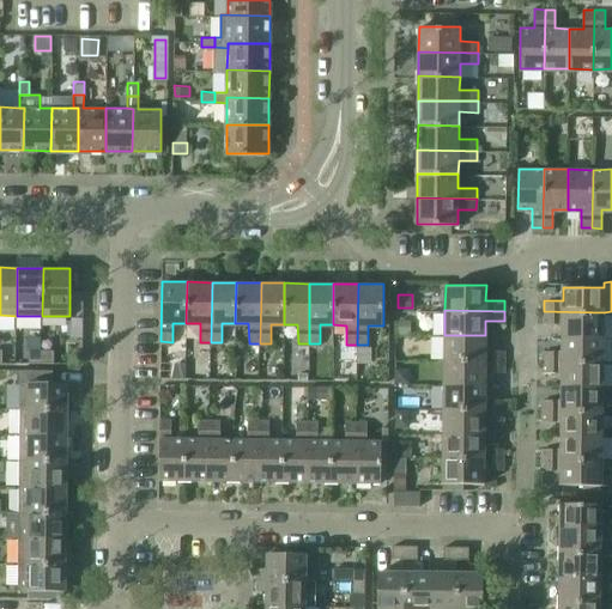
[(603,336),(604,312),(544,311),(544,322),(563,322),(562,336),(603,336)]
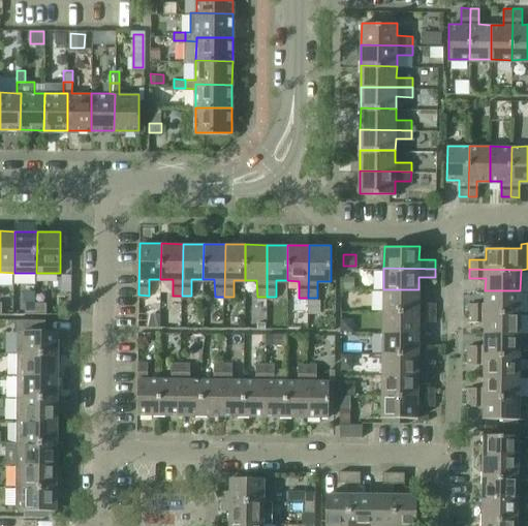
[(352,287),(352,276),(343,276),(343,287),(352,287)]
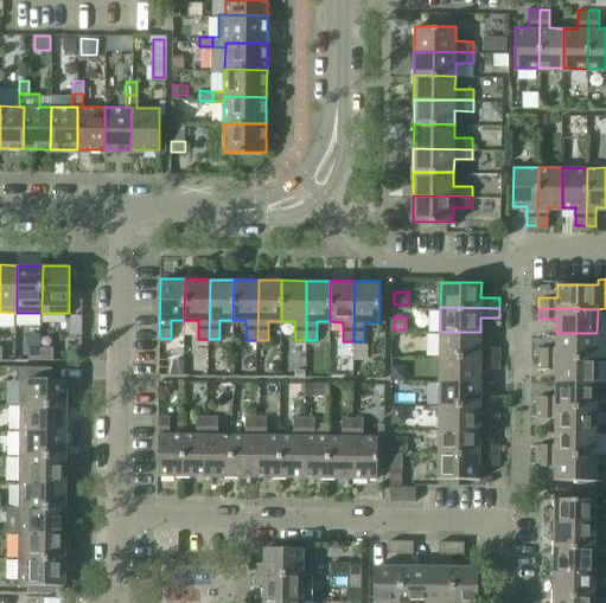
[(480,345),(480,332),(440,332),(440,355),(499,357),(499,345),(480,345)]
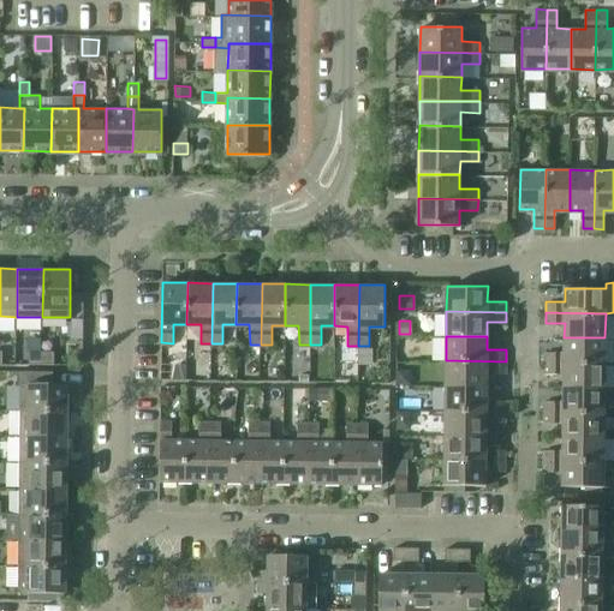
[(604,363),(604,337),(564,337),(564,351),(546,351),(546,361),(604,363)]
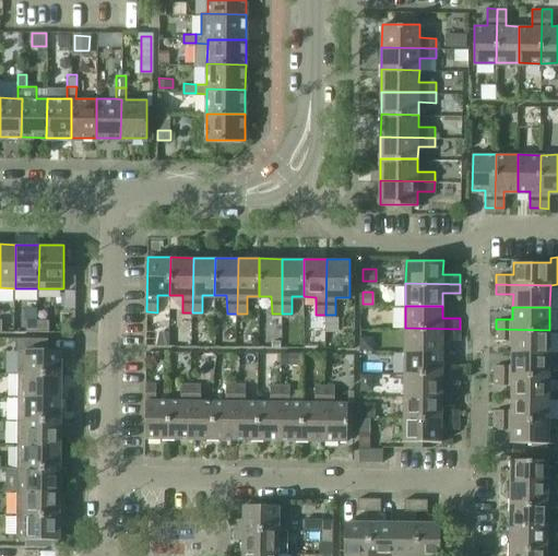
[(38,330),(38,318),(26,318),(26,330),(38,330)]
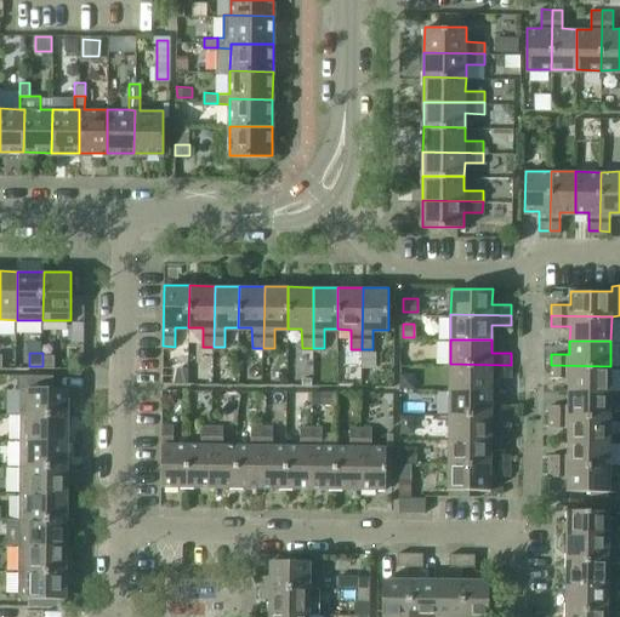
[(43,366),(55,367),(55,354),(43,353),(43,366)]
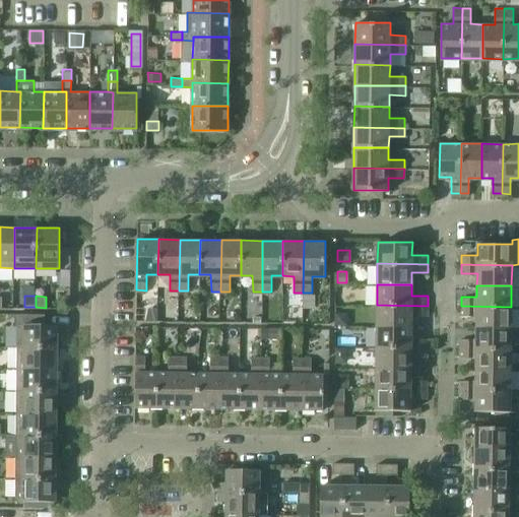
[(428,314),(428,306),(377,305),(377,325),(411,326),(411,314),(428,314)]
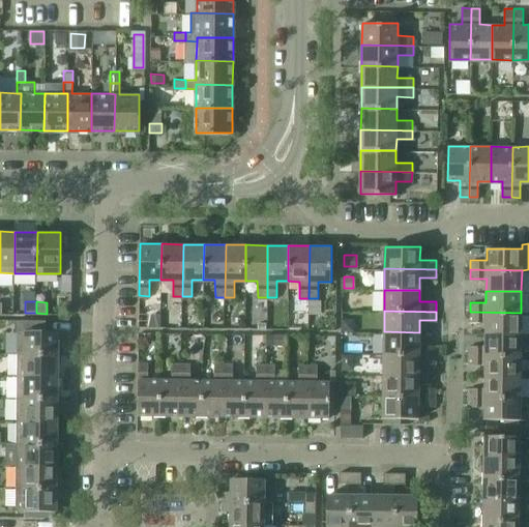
[(521,333),(521,313),(470,312),(470,320),(486,321),(486,333),(521,333)]
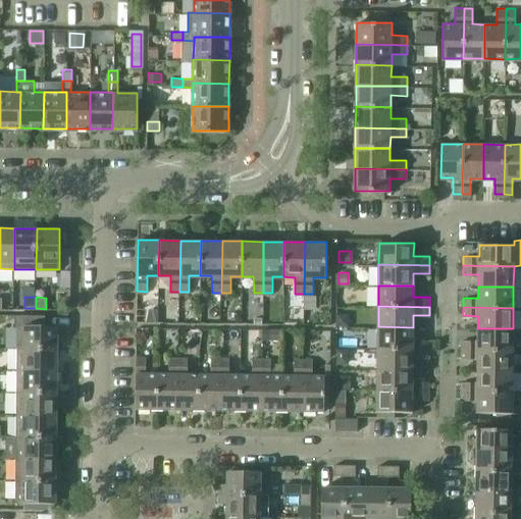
[(336,314),(336,325),(347,325),(347,314),(336,314)]
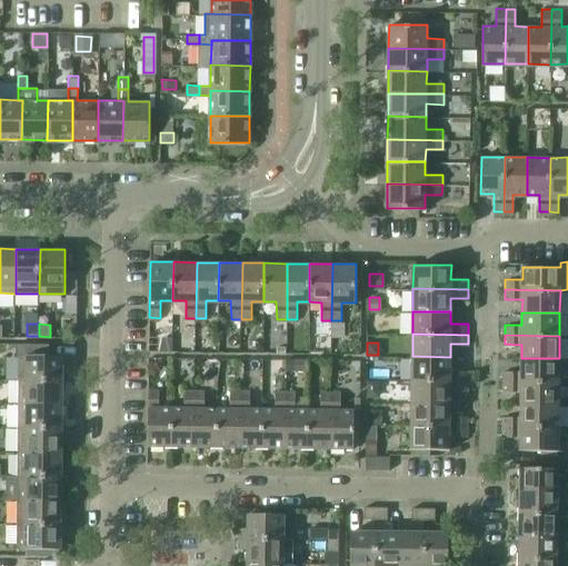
[(19,378),(63,379),(63,356),(50,356),(50,345),(17,344),(17,356),(20,356),(19,378)]
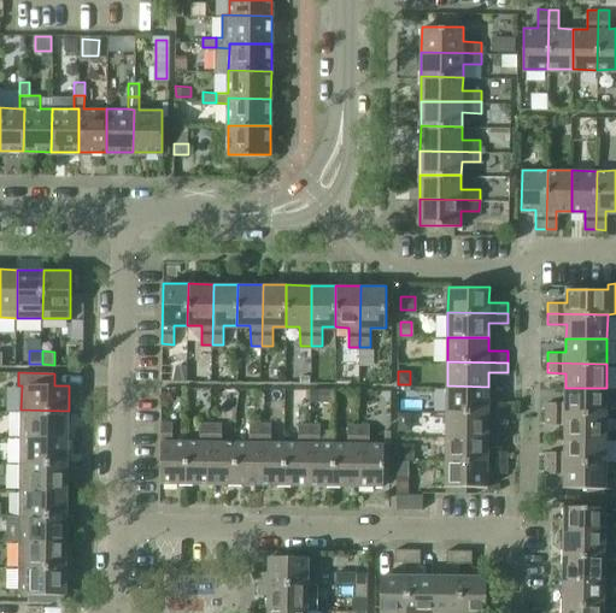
[(487,400),(488,387),(447,385),(446,411),(506,411),(506,400),(487,400)]
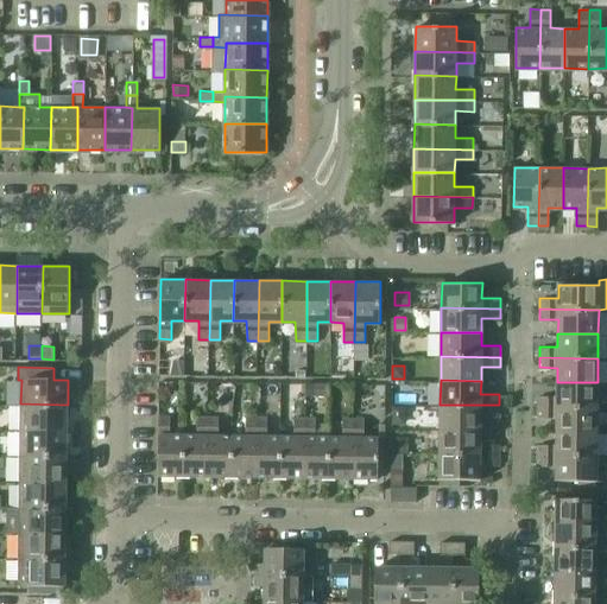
[(598,406),(598,382),(557,382),(557,395),(538,395),(538,406),(598,406)]
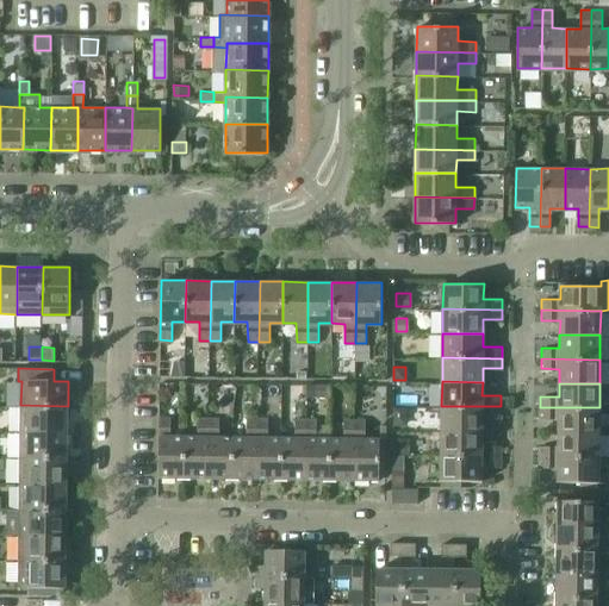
[(67,431),(68,406),(20,405),(20,431),(67,431)]
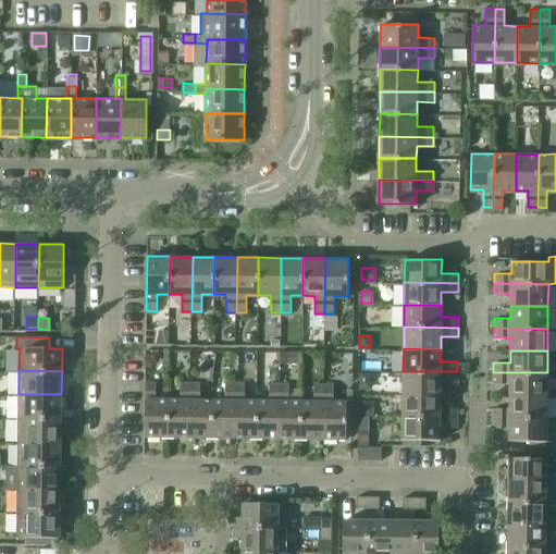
[(457,381),(457,371),(403,371),(403,393),(440,394),(440,381),(457,381)]
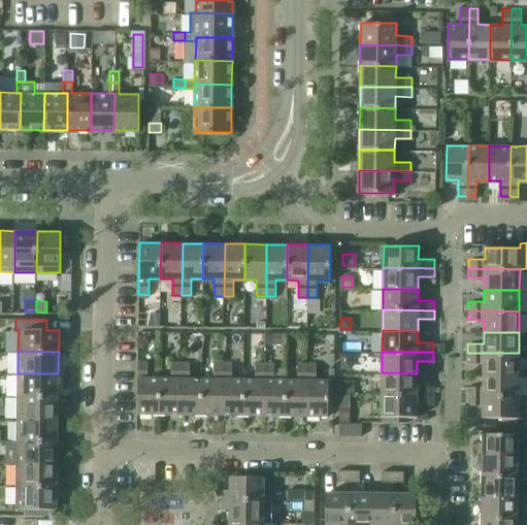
[(352,353),(341,353),(341,368),(348,368),(352,365),(352,353)]
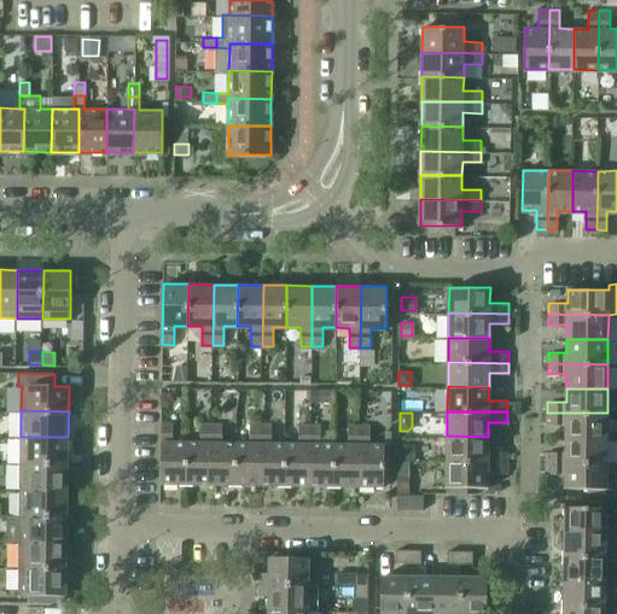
[(606,438),(607,413),(547,413),(547,422),(565,422),(565,437),(606,438)]
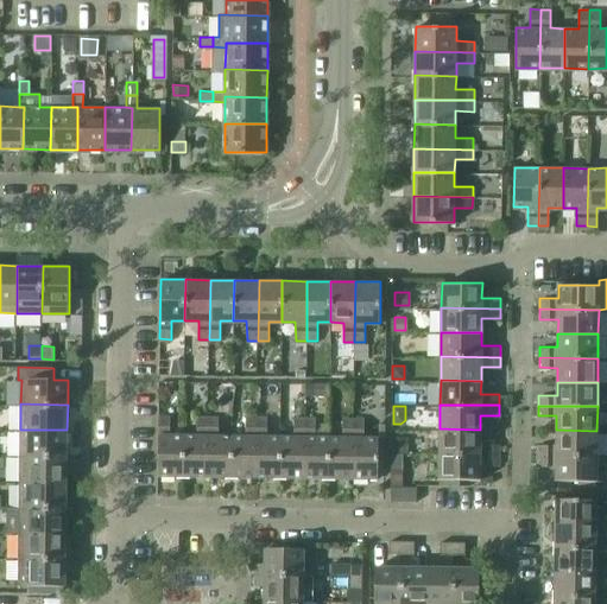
[(183,476),(184,432),(170,432),(171,415),(158,415),(158,476),(183,476)]
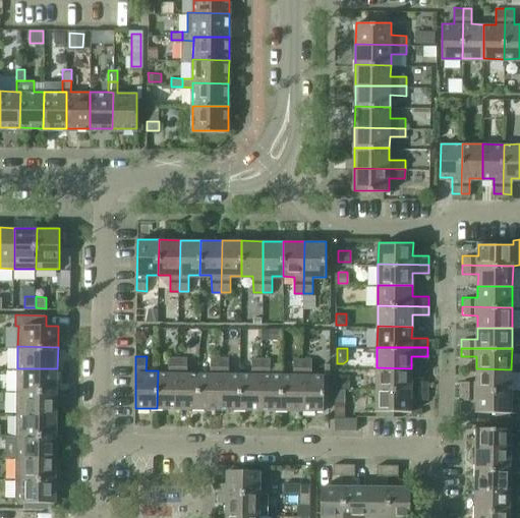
[(157,408),(178,409),(178,356),(169,356),(169,371),(158,370),(157,408)]
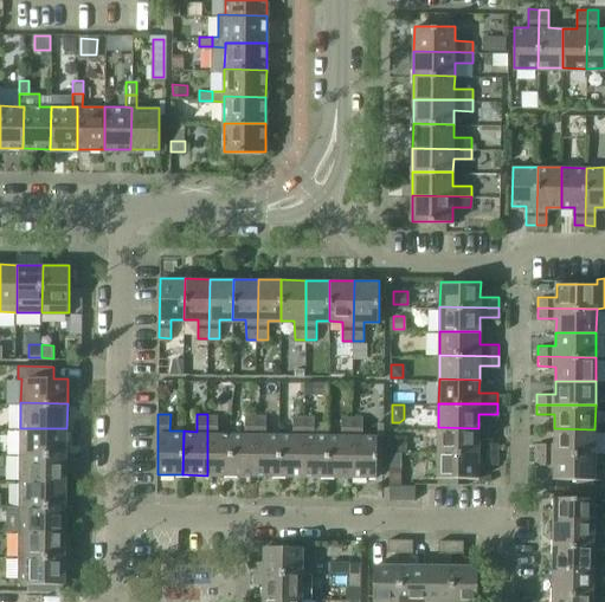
[(231,476),(232,432),(218,432),(218,414),(207,414),(207,476),(231,476)]
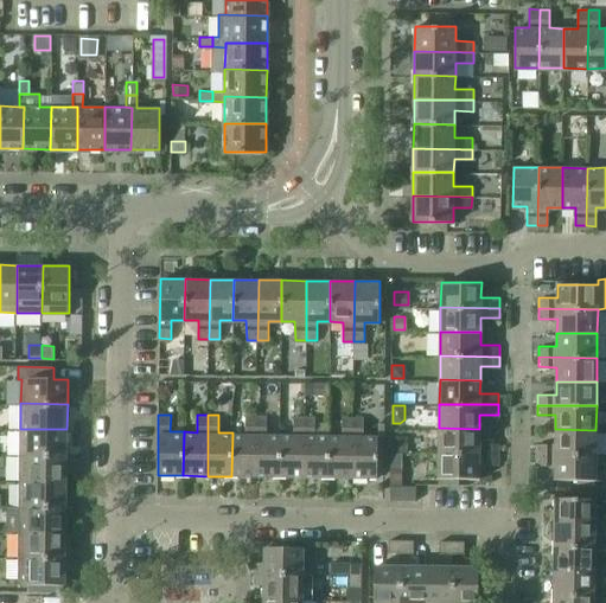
[(255,476),(256,416),(246,416),(246,432),(233,432),(231,476),(255,476)]
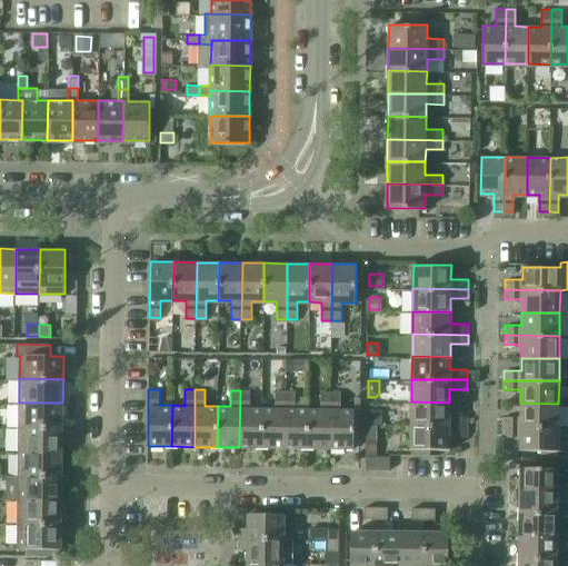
[(262,447),(262,407),(250,406),(250,390),(240,390),(239,447),(262,447)]
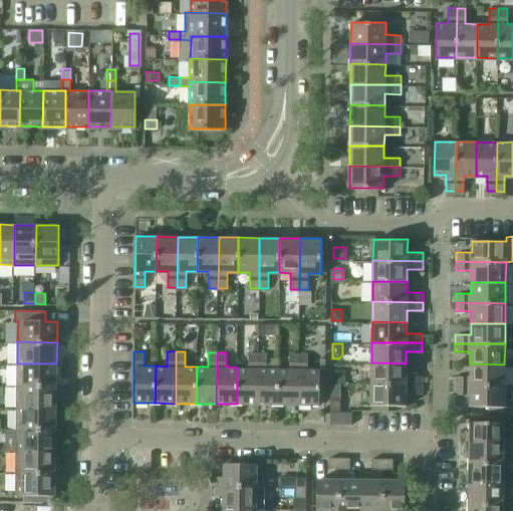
[(257,405),(258,352),(249,352),(249,367),(237,367),(237,404),(257,405)]
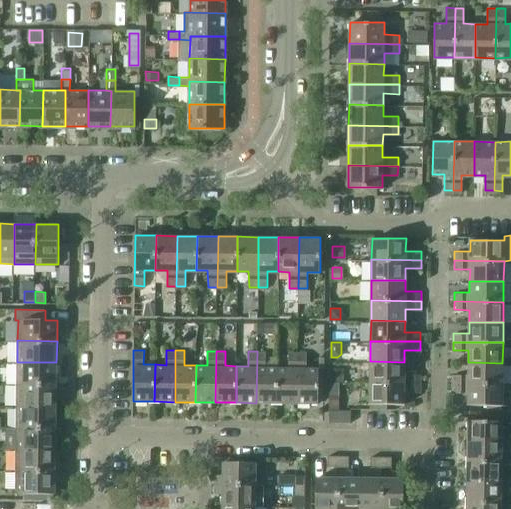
[(277,403),(277,366),(266,366),(266,352),(257,351),(256,403),(277,403)]
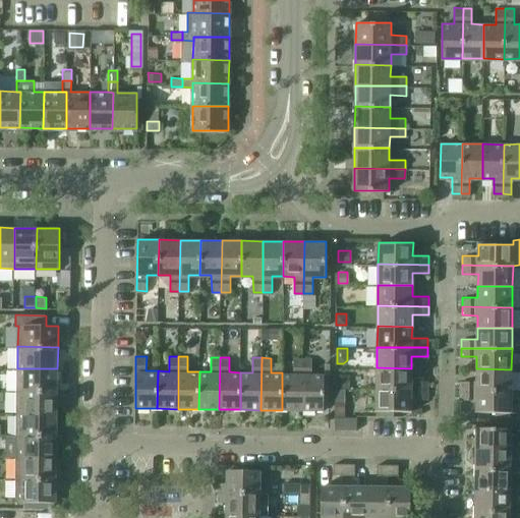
[(282,410),(302,410),(302,358),(293,358),(293,372),(282,372),(282,410)]
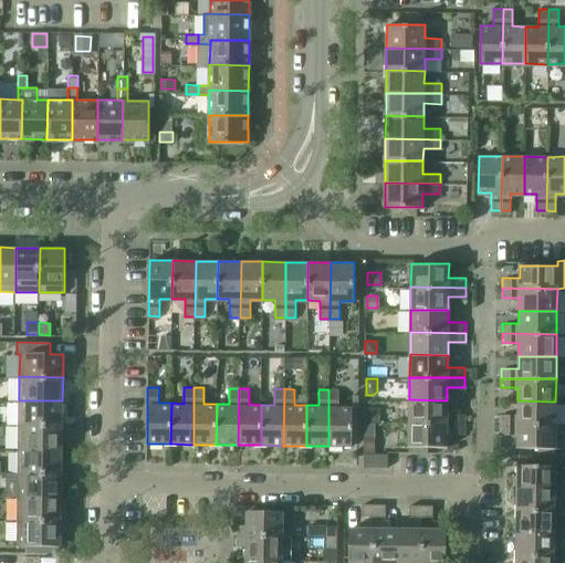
[(328,389),(328,446),(352,446),(353,406),(339,406),(339,389),(328,389)]
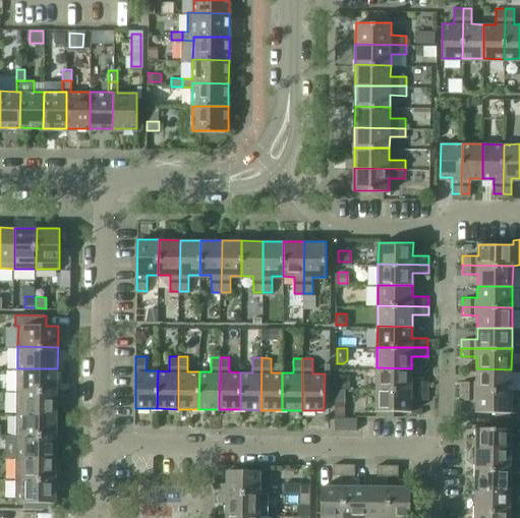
[(411,380),(411,368),(377,367),(377,389),(427,389),(427,380),(411,380)]
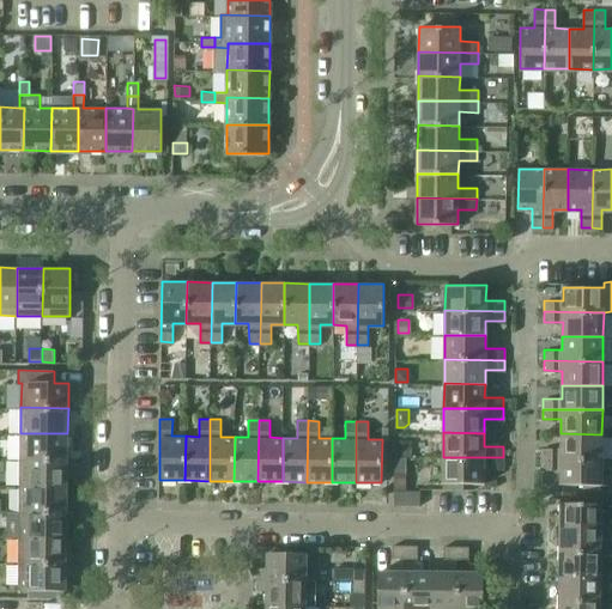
[(67,460),(67,433),(20,433),(20,458),(67,460)]
